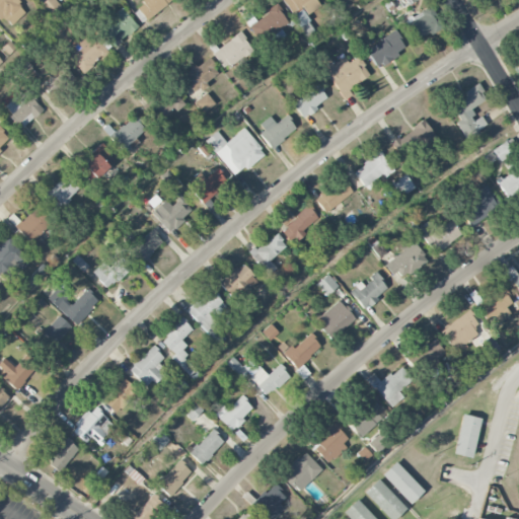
[(0,0),(0,21),(4,18),(10,25),(28,10),(19,0),(0,0)]
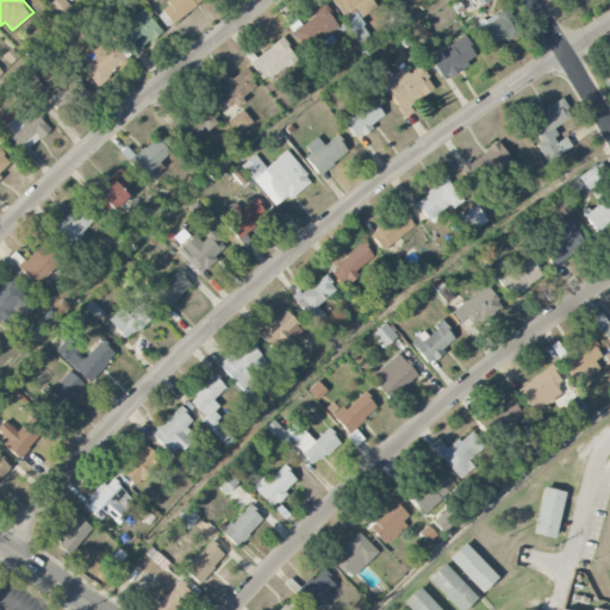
[(58,20),(72,10),(64,0),(53,0),(47,5),(58,20)]
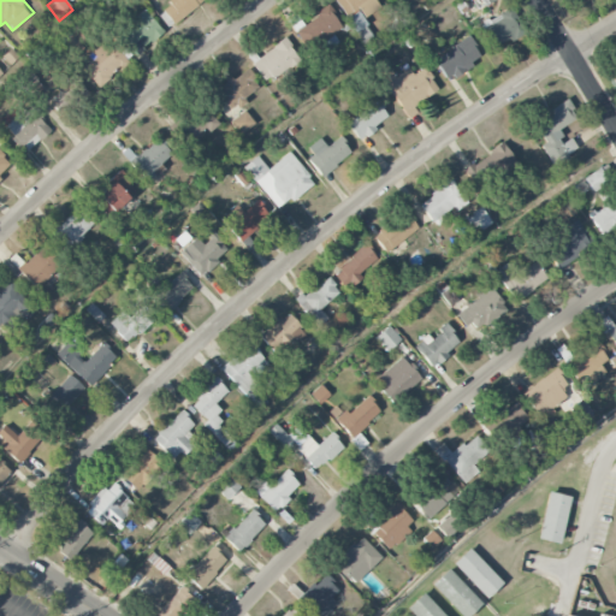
[(203,0),(173,24),(161,10),(169,4),(166,1),(167,0),(203,0)]
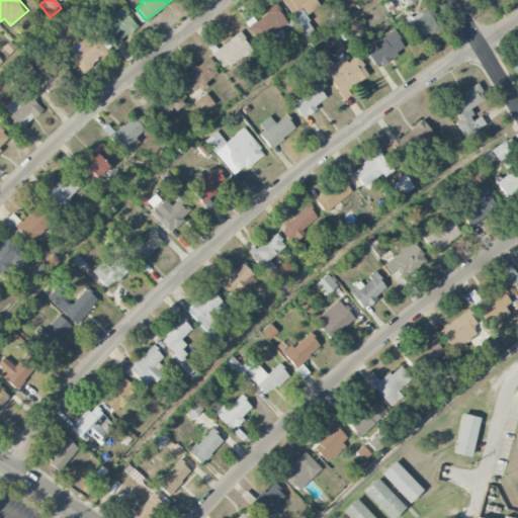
[(281,0),(316,0),(320,5),(307,14),(301,6),(291,13),(281,0)]
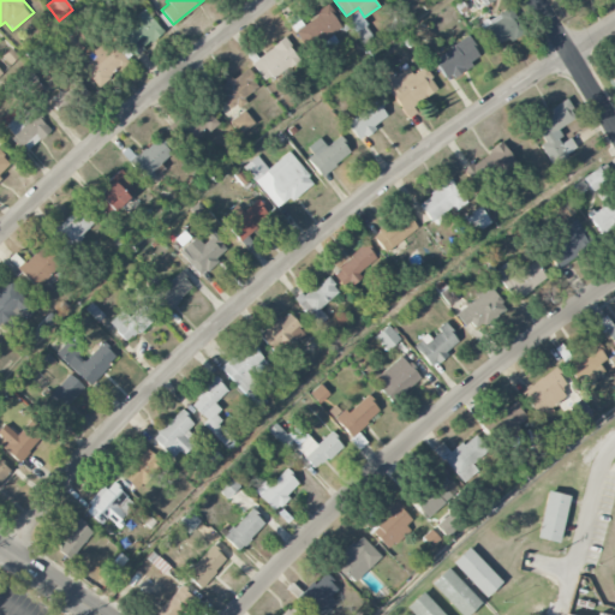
[(298,33),(311,49),(340,27),(332,16),(336,12),(328,1),(315,12),(318,17),(298,33)]
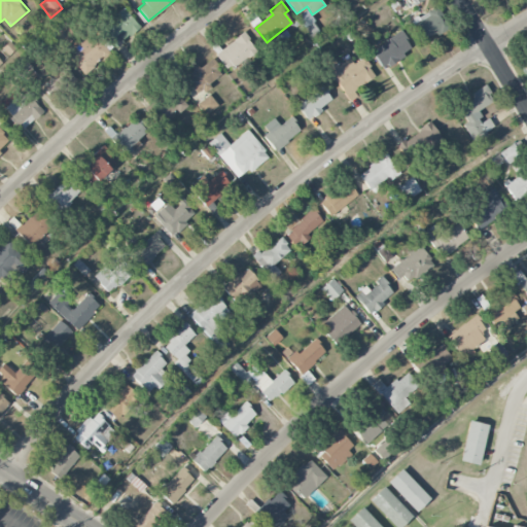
[(413,25),(428,15),(426,11),(436,5),(451,29),(437,37),(434,32),(422,39),(413,25)]
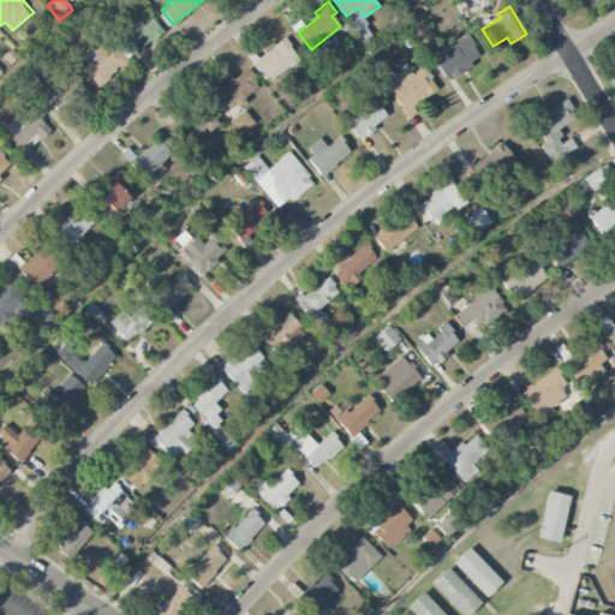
[(135,55),(115,31),(143,9),(163,33),(135,55)]
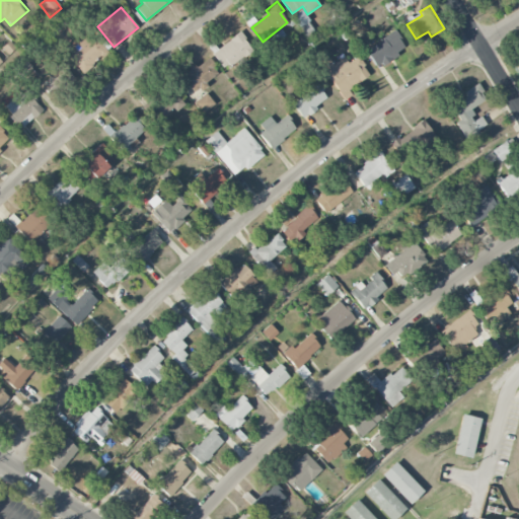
[(292,14),(297,23),(306,18),(302,9),(292,14)]
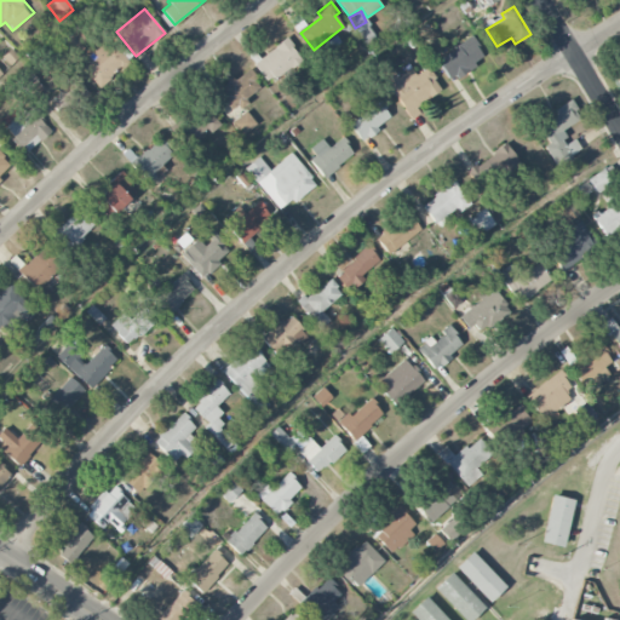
[(437,61),(457,46),(455,45),(470,35),(480,49),(477,50),(482,56),(471,64),(472,67),(458,78),(453,72),(447,75),(437,61)]
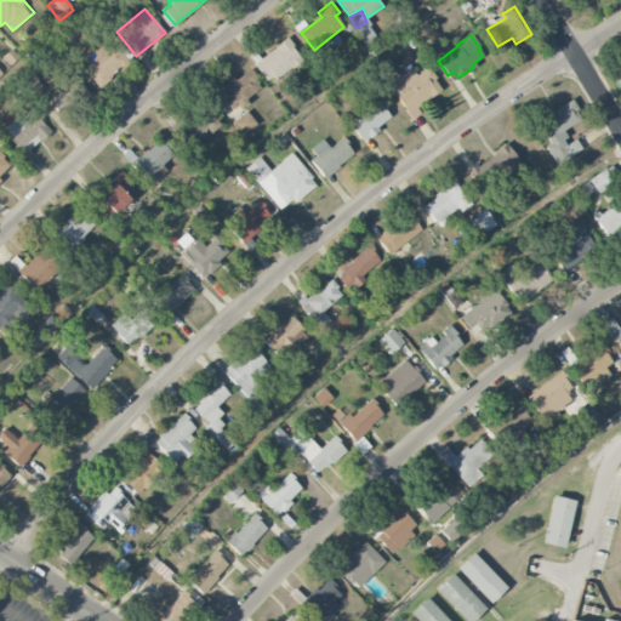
[(252,64),(286,36),(294,46),(291,49),(301,61),(269,86),(252,64)]
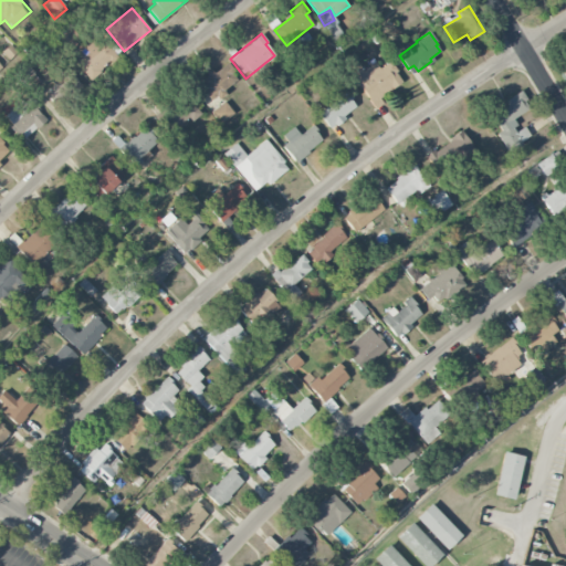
[(74,64),(88,81),(115,56),(107,49),(113,44),(107,38),(100,45),(92,38),(80,49),(84,54),(74,64)]
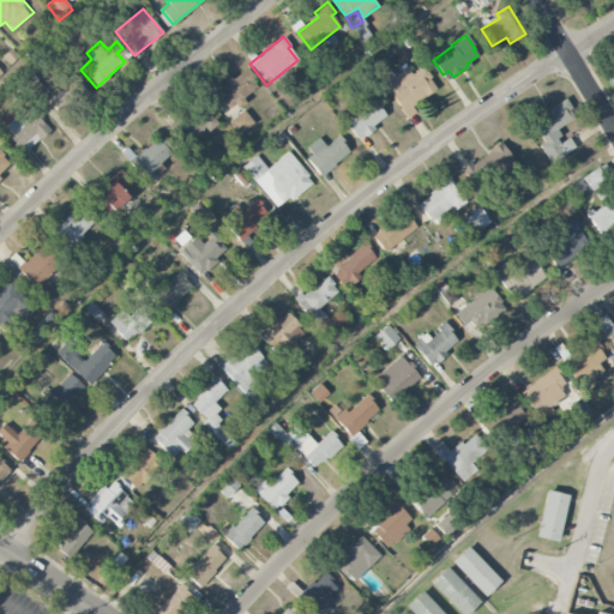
[(407,115),(414,110),(411,107),(435,89),(427,78),(431,76),(422,65),(411,74),(405,67),(395,77),(385,64),(374,72),(407,115)]
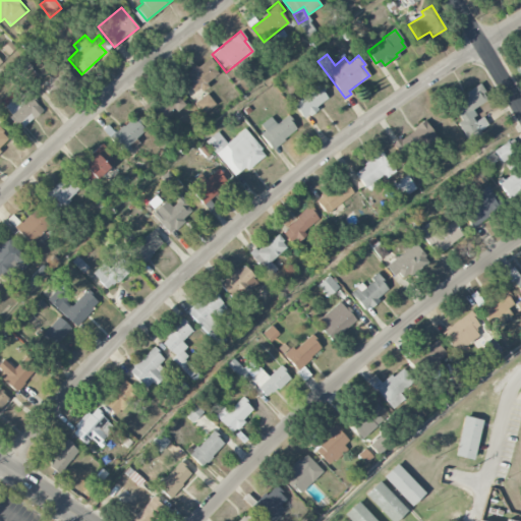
[(192,62),(196,68),(209,58),(216,67),(217,74),(205,83),(206,87),(201,92),(197,89),(193,92),(185,82),(187,80),(183,74),(189,69),(187,66),(192,62)]
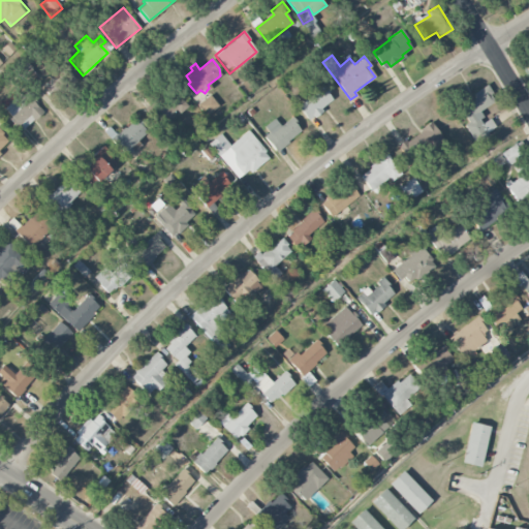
[(72,78),(61,66),(43,85),(55,95),(72,78)]
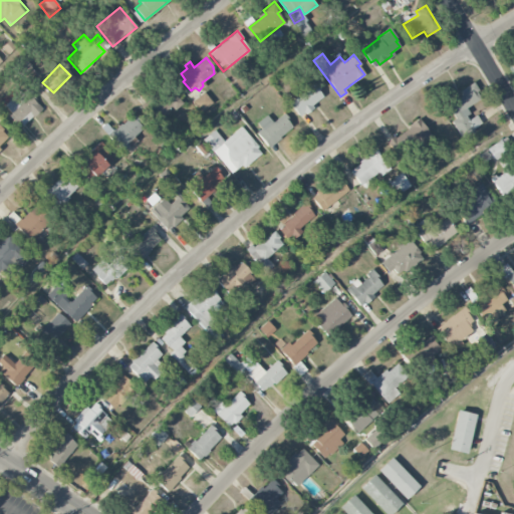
[(147,97),(161,115),(172,106),(174,109),(181,103),(165,83),(147,97)]
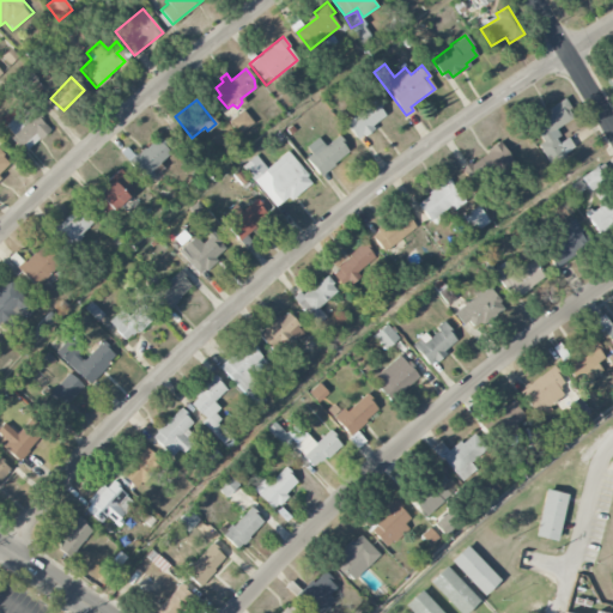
[(554,128),(574,119),(565,99),(530,116),(542,143),(538,145),(547,164),(575,151),(569,138),(560,141),(554,128)]
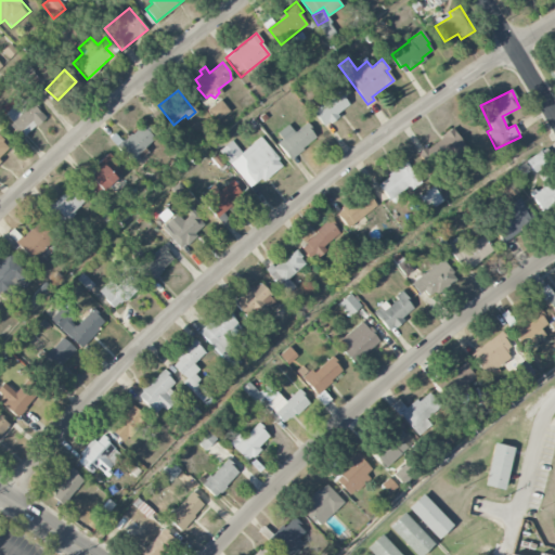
[(312,111),(337,91),(349,105),(337,114),(338,116),(330,124),(327,121),(323,125),(312,111)]
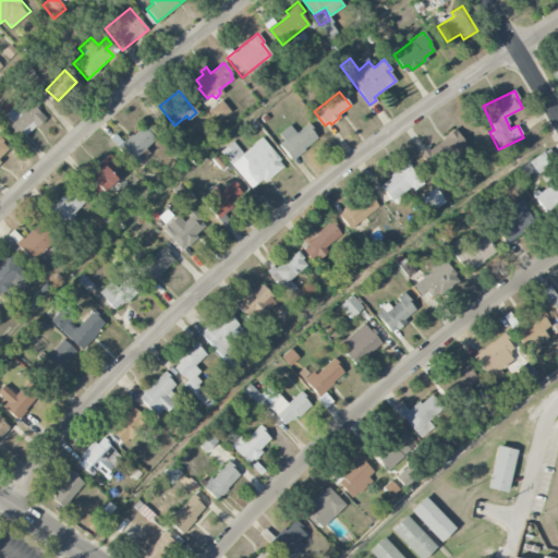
[(208,111),(221,100),(230,112),(217,122),(208,111)]
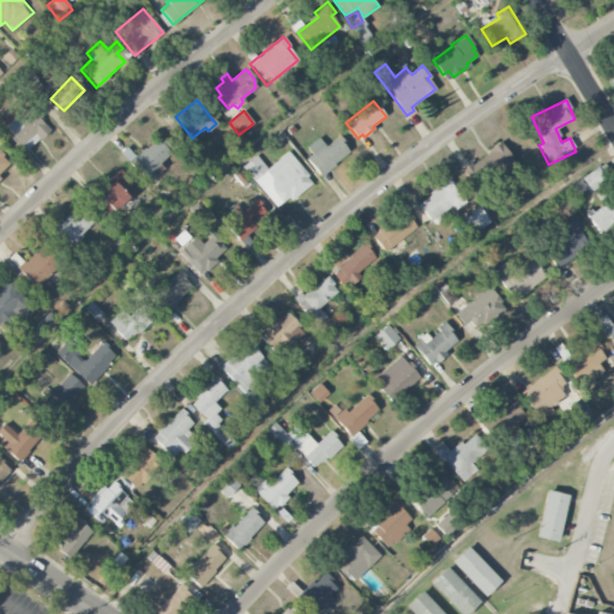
[(23,155),(50,131),(35,114),(26,121),(18,112),(4,125),(12,134),(8,139),(23,155)]
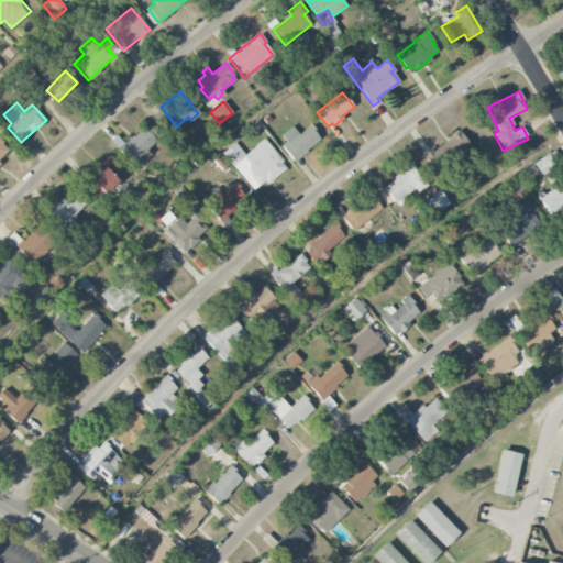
[(290,127),(280,135),(288,144),(280,146),(294,163),(307,152),(306,150),(319,139),(317,131),(310,124),(298,135),(290,127)]
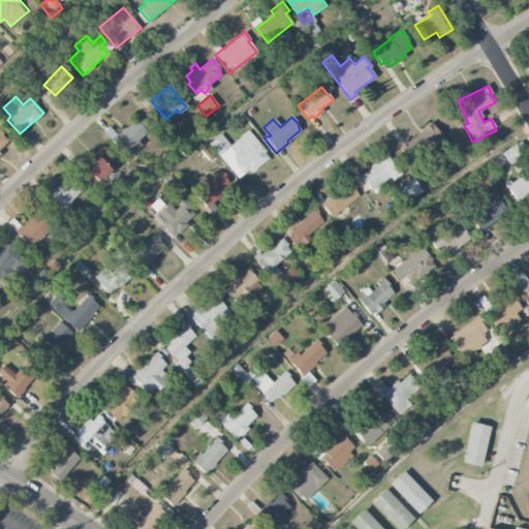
[(110,138),(115,133),(117,135),(136,119),(148,131),(129,148),(132,150),(125,156),(110,138)]
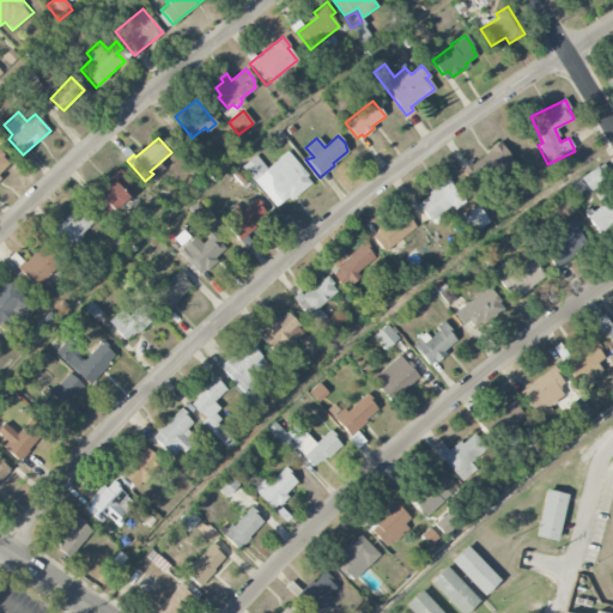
[(463,164),(474,188),(515,168),(504,145),(463,164)]
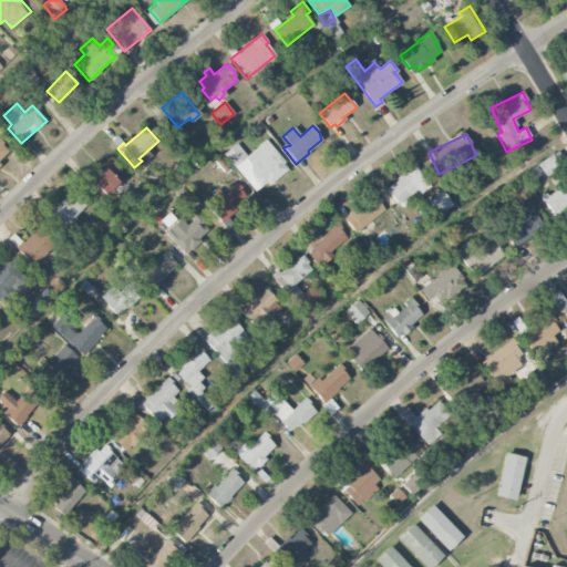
[(223,154),(254,192),(266,182),(268,186),(288,169),(282,162),(284,161),(265,138),(246,154),(236,143),(223,154)]
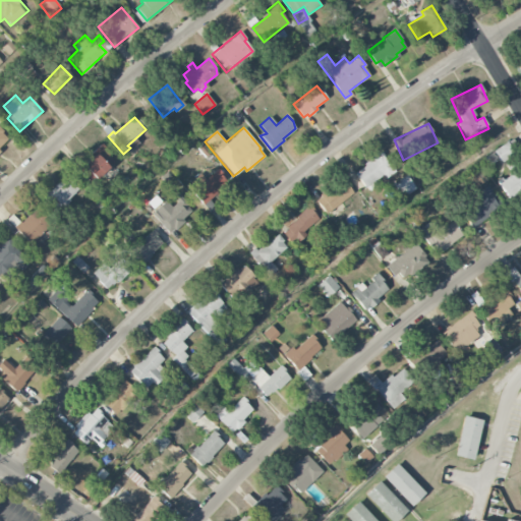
[(0,128),(9,138),(0,147),(0,151),(1,152),(0,153),(0,128)]
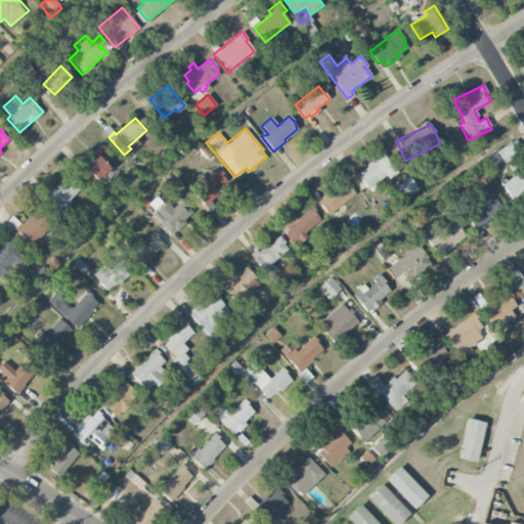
[(504,164),(523,153),(523,151),(518,139),(496,150),(504,164)]
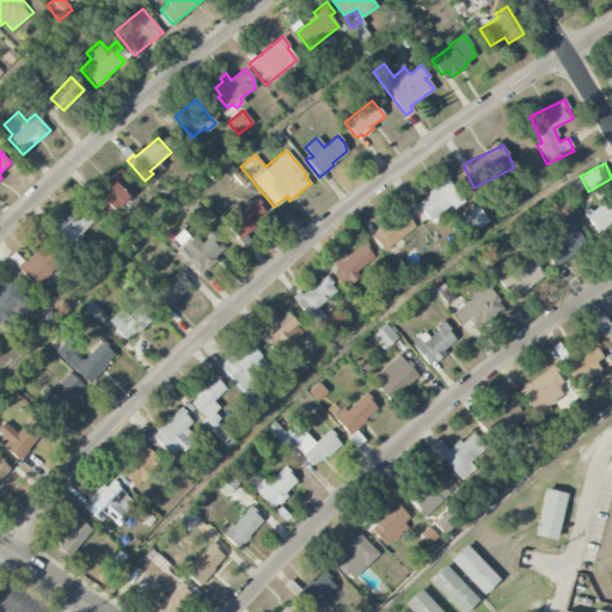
[(91,199),(110,179),(108,177),(118,167),(127,176),(123,178),(134,189),(112,209),(109,207),(103,213),(91,199)]
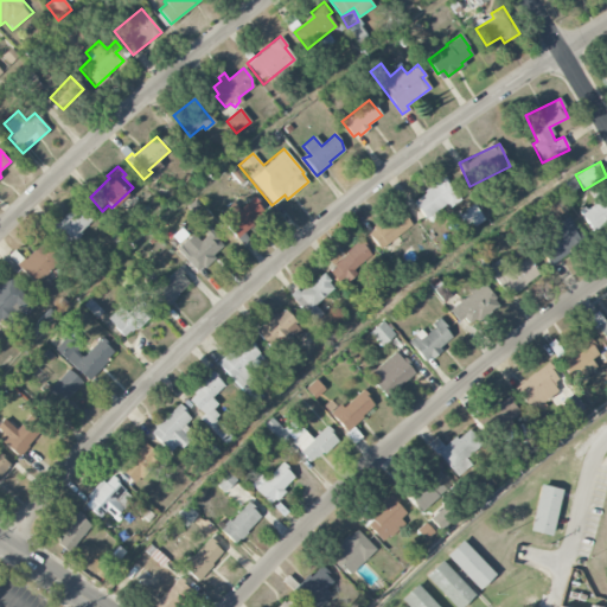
[(230,172),(235,167),(246,179),(240,184),(230,172)]
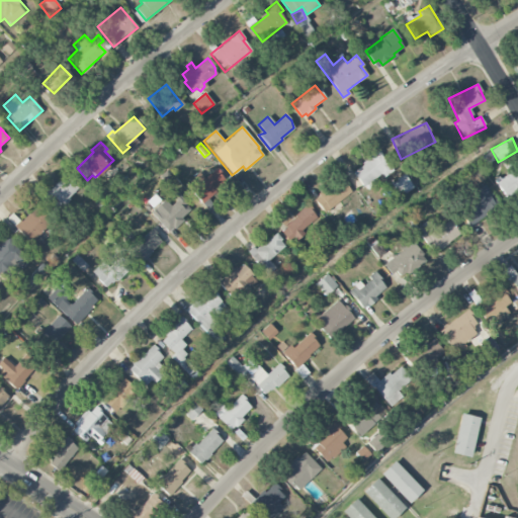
[(363,188),(392,172),(380,152),(351,169),(363,188)]
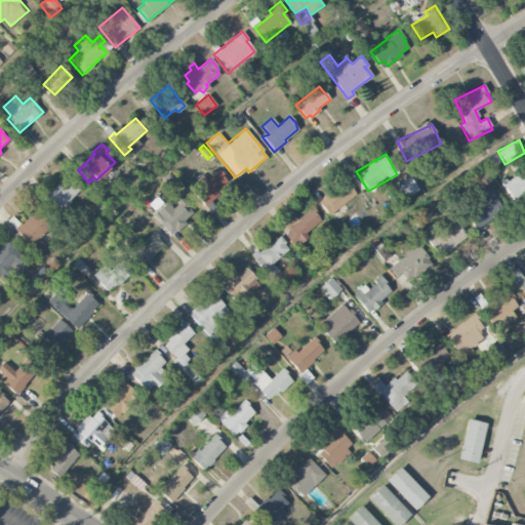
[(187,186),(201,174),(207,180),(219,170),(225,177),(224,178),(228,183),(216,192),(218,195),(204,207),(187,186)]
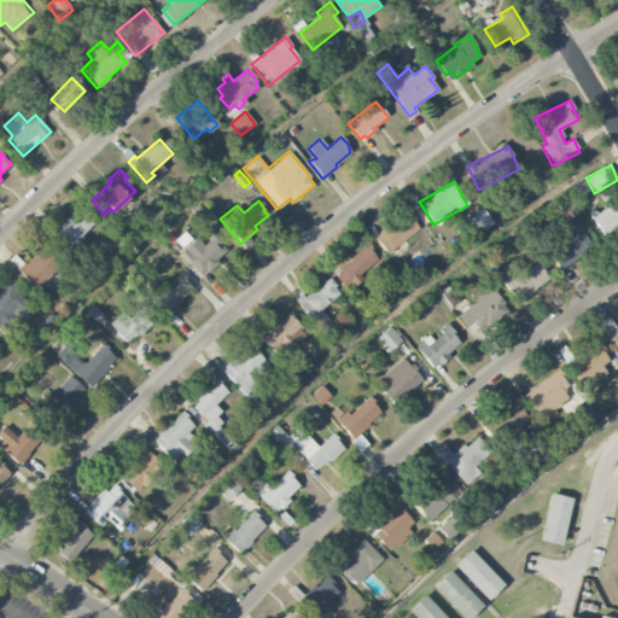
[(617,228),(617,202),(592,210),(599,234),(617,228)]
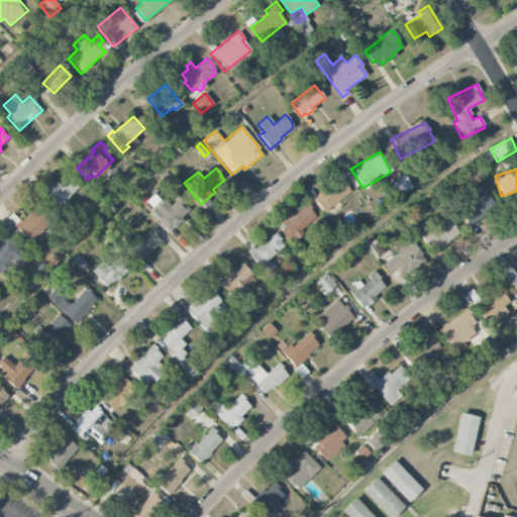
[(40,196),(66,174),(78,187),(66,197),(69,200),(56,212),(40,196)]
